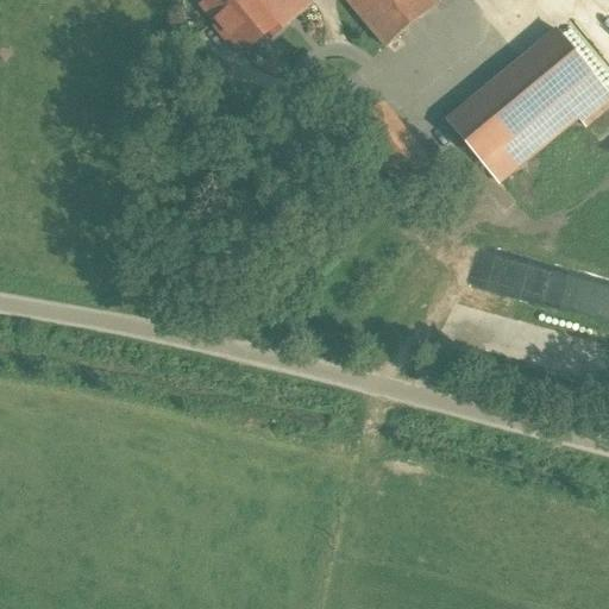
[(270,38),(309,5),(303,0),(211,0),(203,6),(244,54),(267,33),(270,38)]
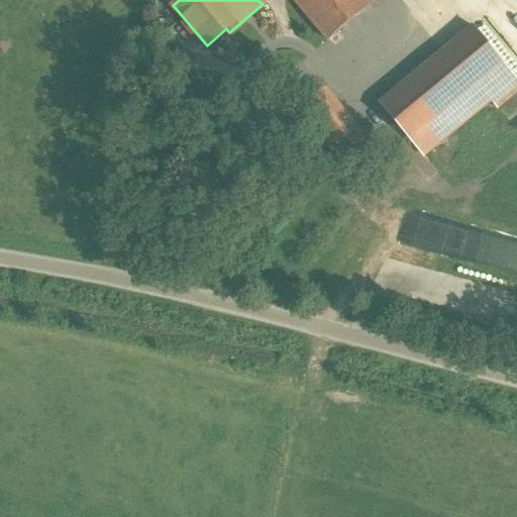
[(372,4),(368,0),(293,0),(327,41),(372,4)]
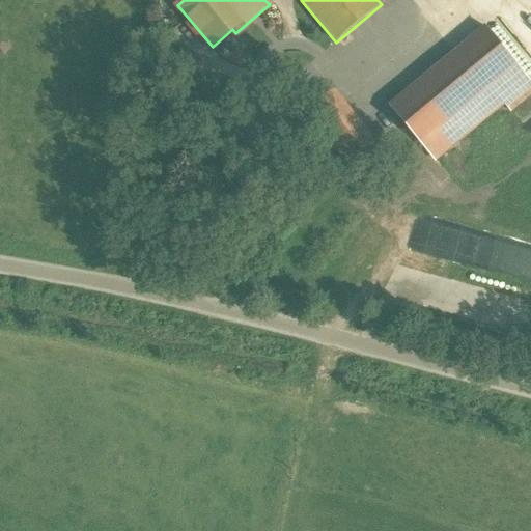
[(530,92),(530,81),(486,27),(390,107),(435,160),(504,103),(510,111),(530,92)]
